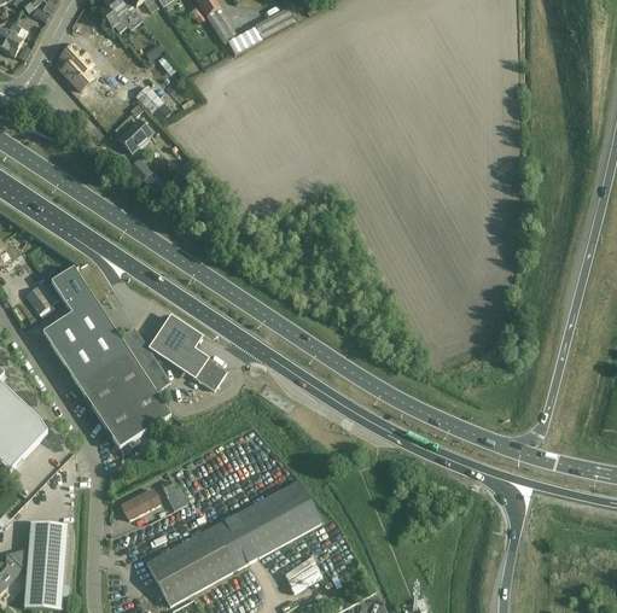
[(131,15),(121,3),(118,0),(103,0),(102,1),(105,6),(98,11),(110,27),(112,25),(117,31),(126,25),(129,29),(140,21),(134,11),(131,15)]
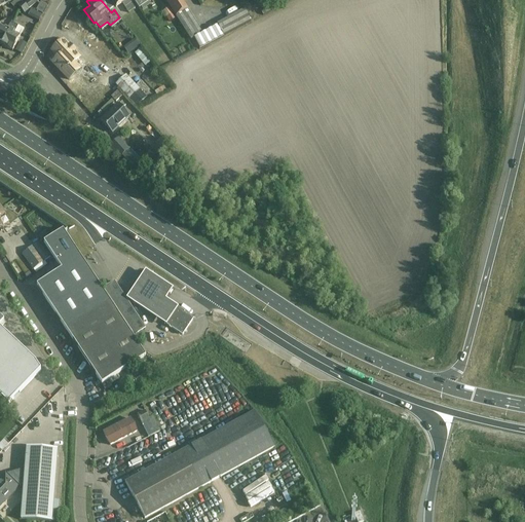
[(112,0),(115,4),(121,0),(127,9),(133,5),(129,0),(112,0)]
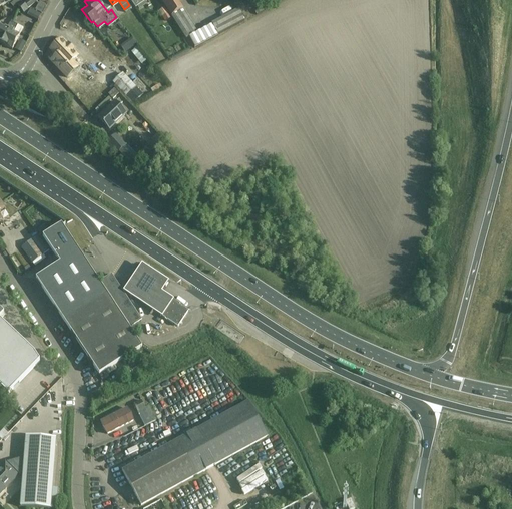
[(162,0),(170,13),(182,5),(179,0),(162,0)]
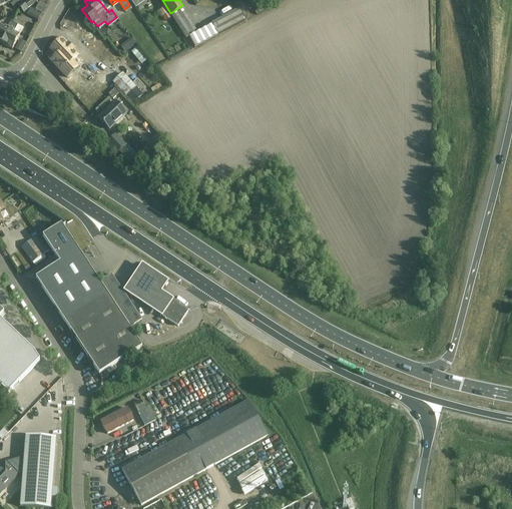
[(243,17),(237,6),(210,20),(211,21),(188,34),(194,44),(217,32),(216,32),(243,17)]
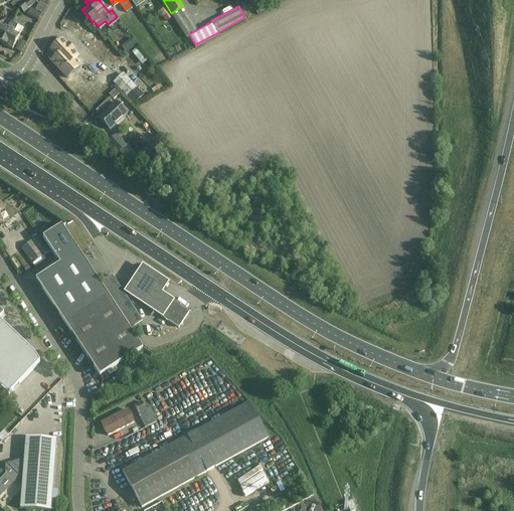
[(0,40),(1,41),(10,21),(8,20),(6,25),(3,23),(2,25),(0,23),(0,40)]
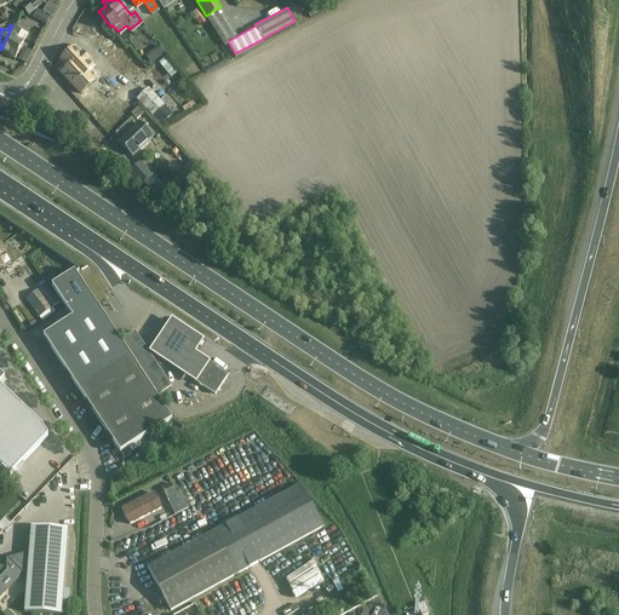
[(12,26),(1,50),(13,56),(27,30),(13,24),(12,26)]
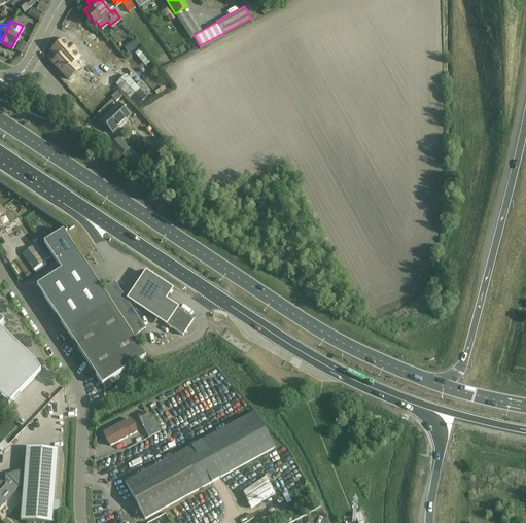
[(50,47),(67,65),(78,55),(65,40),(63,41),(60,39),(50,47)]
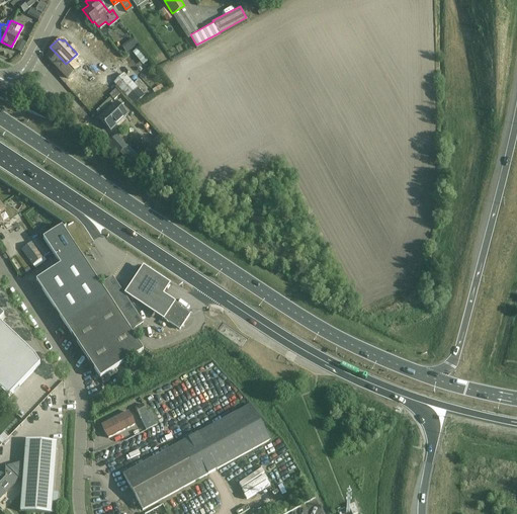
[(112,80),(134,102),(144,92),(123,70),(112,80)]
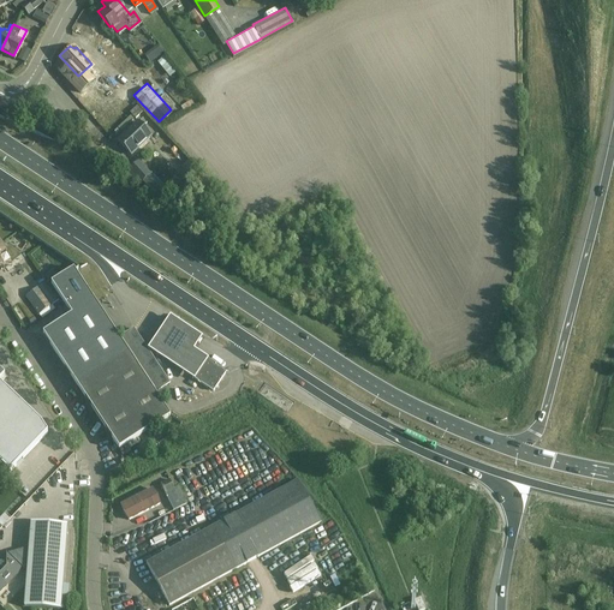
[(117,138),(130,151),(150,132),(137,119),(117,138)]
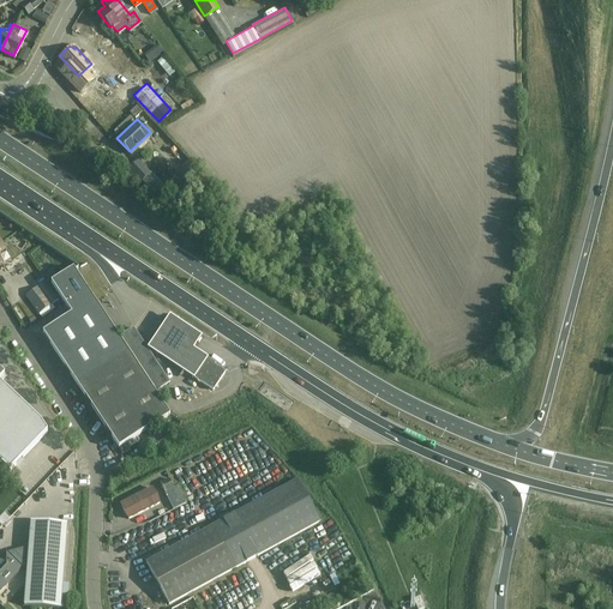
[(137,158),(127,167),(139,180),(149,170),(137,158)]
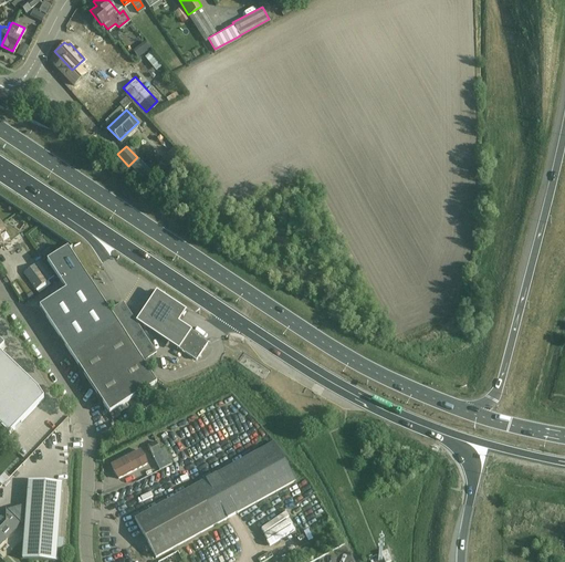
[(156,380),(143,358),(110,308),(66,245),(45,258),(65,287),(39,304),(108,410),(156,380)]
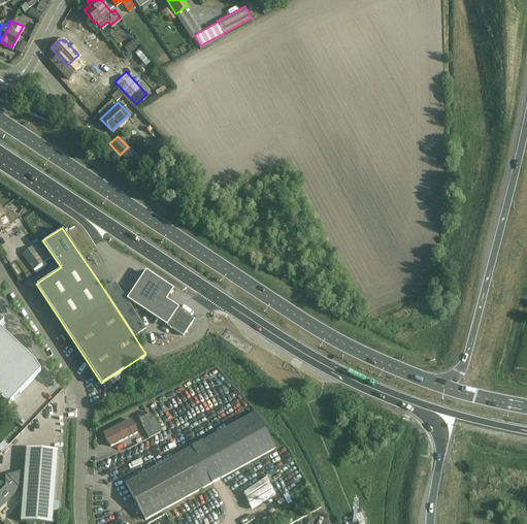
[(20,252),(21,253),(32,267),(43,259),(31,243),(20,252)]
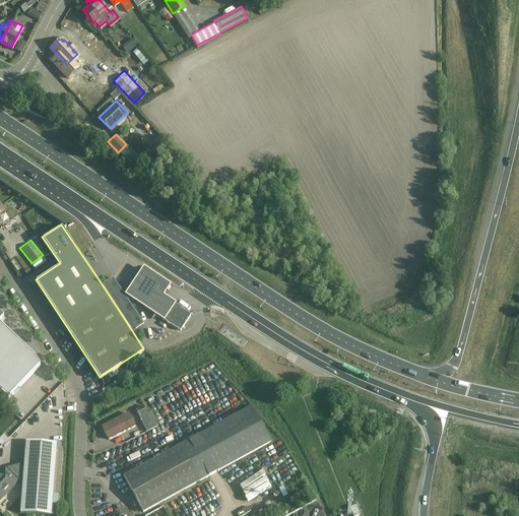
[(164,318),(174,302),(163,294),(170,282),(142,264),(124,292),(164,318)]
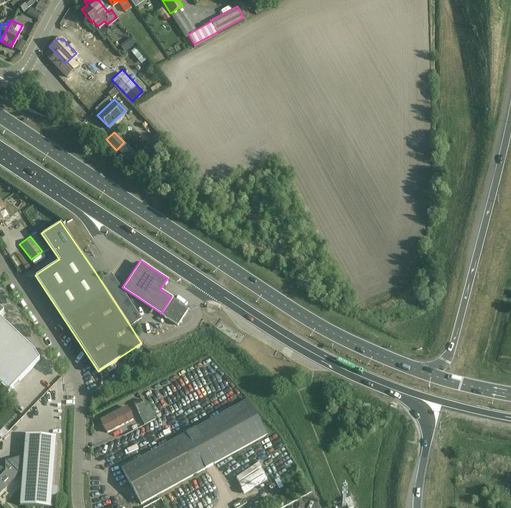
[(140,317),(110,271),(105,274),(99,278),(129,324),(135,320),(140,317)]
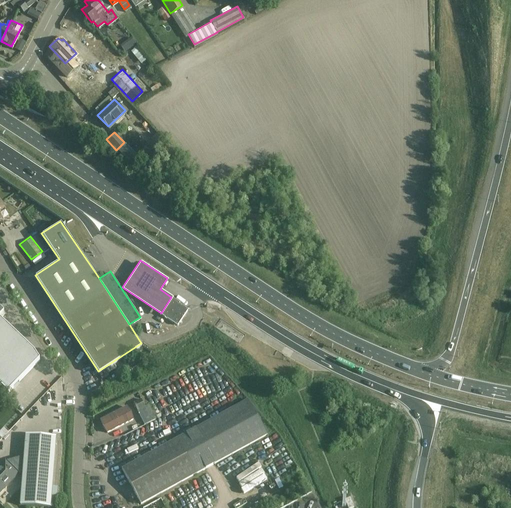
[(171,297),(161,313),(176,323),(187,308),(171,297)]
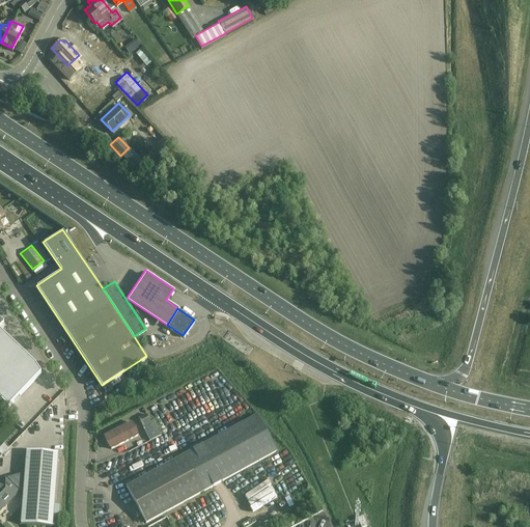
[(0,398),(7,406),(40,370),(34,362),(0,329),(0,327),(5,322),(2,320),(3,320),(0,316),(0,398)]
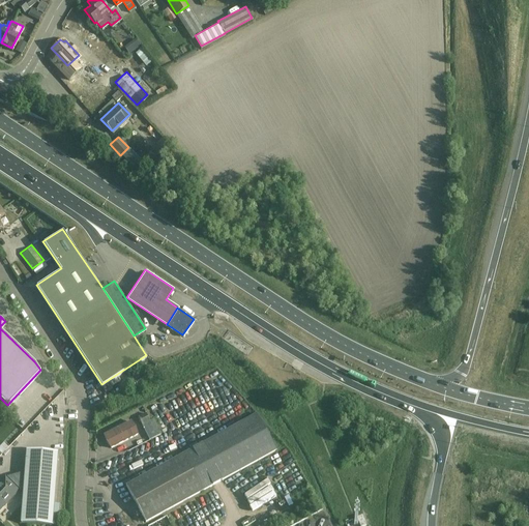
[(101,385),(105,389),(111,385),(108,381),(101,385)]
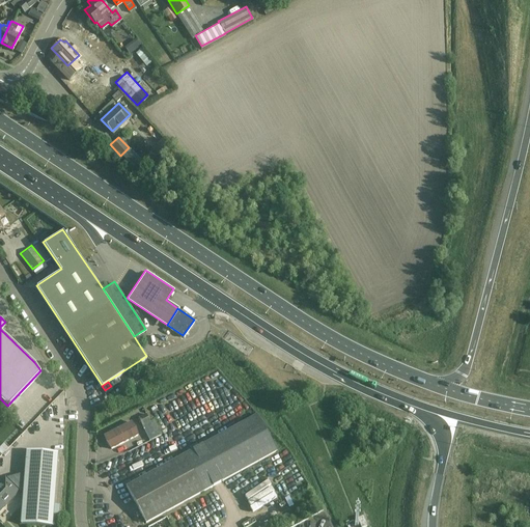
[(256,411),(183,451),(124,483),(145,521),(203,488),(276,448),(256,411)]
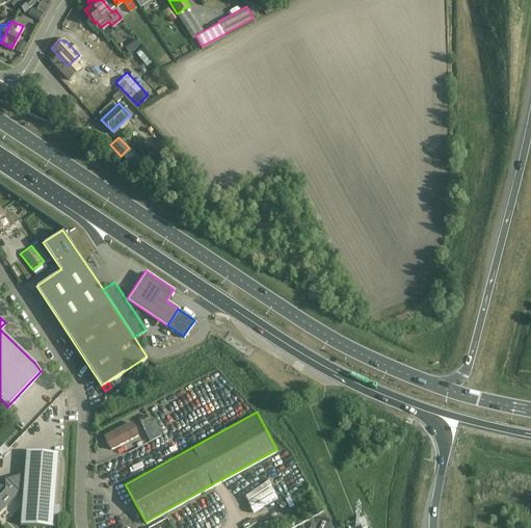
[(138,416),(150,439),(161,432),(154,418),(150,420),(145,412),(138,416)]
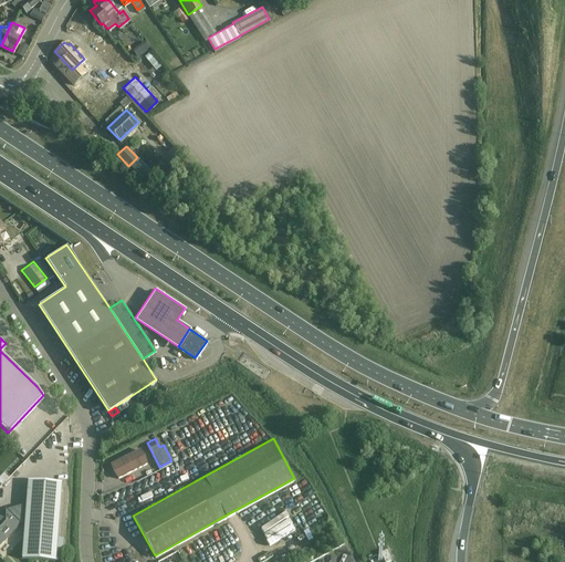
[(111,461),(118,476),(146,461),(138,447),(111,461)]
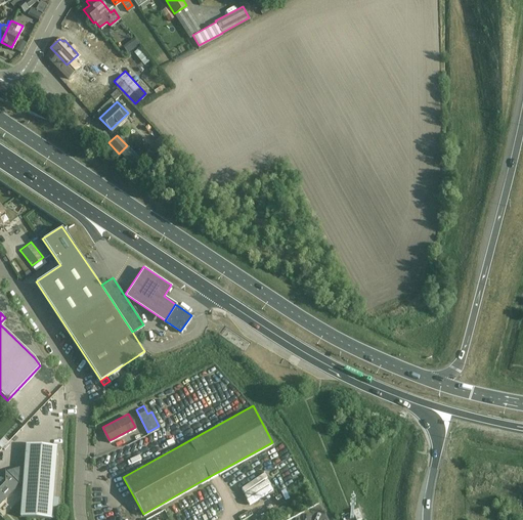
[(56,444),(39,443),(26,442),(19,514),(50,517),(56,444)]
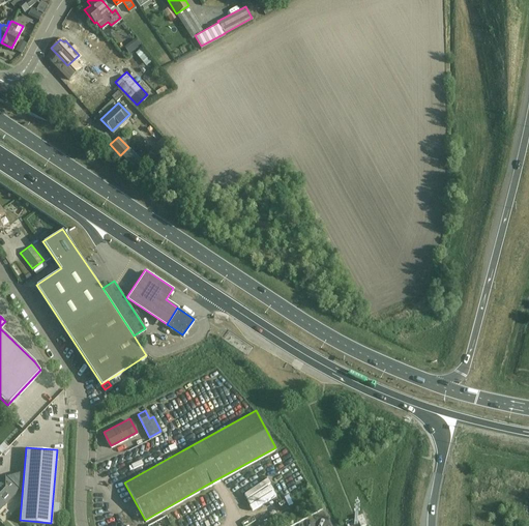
[(0,504),(18,487),(4,474),(0,478),(0,504)]
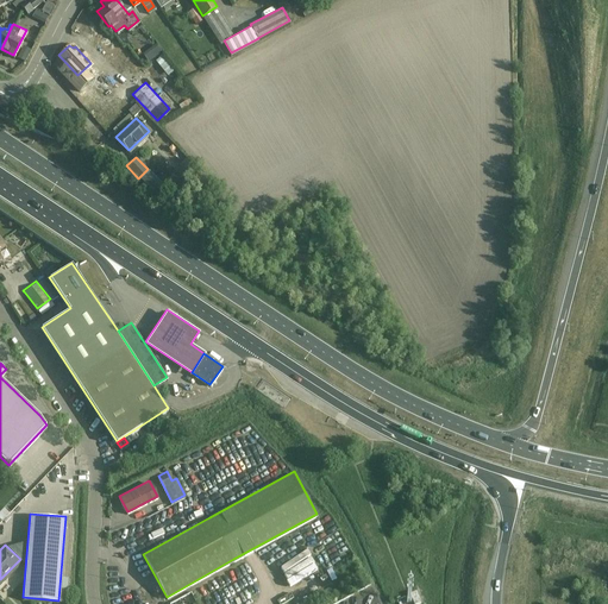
[(418,585),(422,597),(430,595),(425,583),(418,585)]
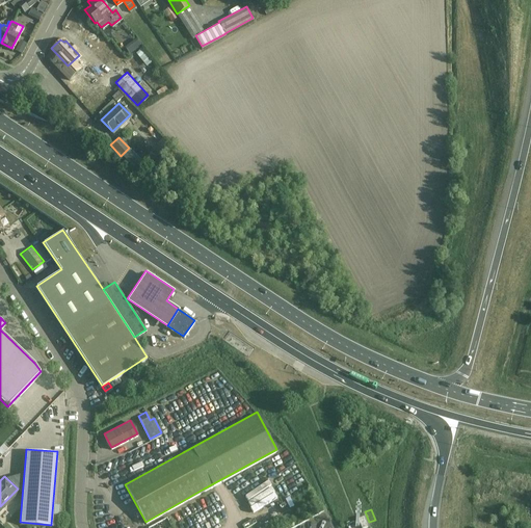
[(357,517),(361,527),(367,524),(363,515),(357,517)]
